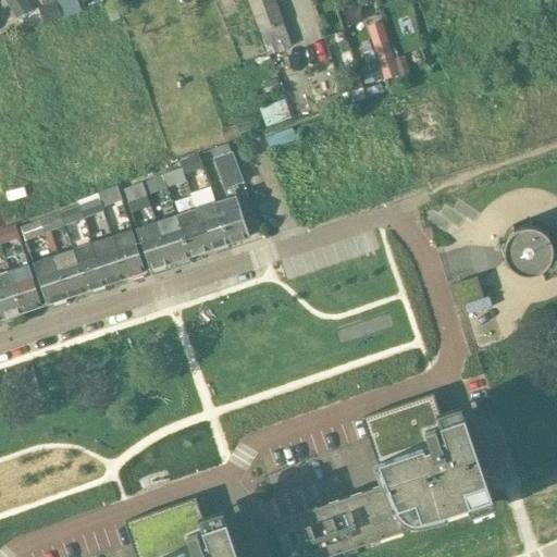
[(3,0),(15,20),(33,10),(26,0),(3,0)]
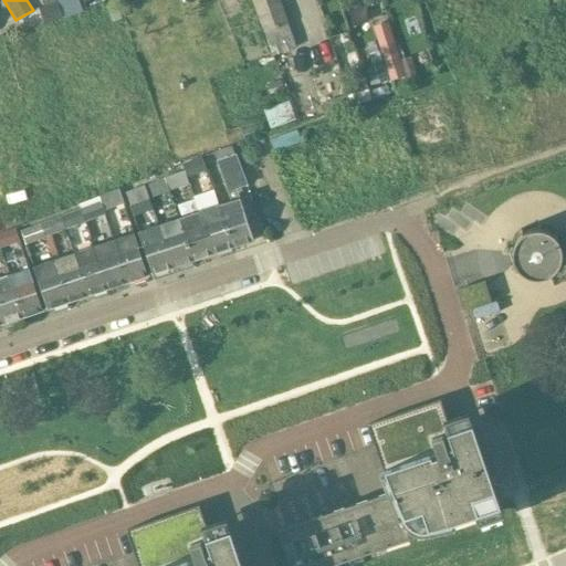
[(39,8),(43,23),(63,17),(56,0),(41,0),(43,7),(39,8)]
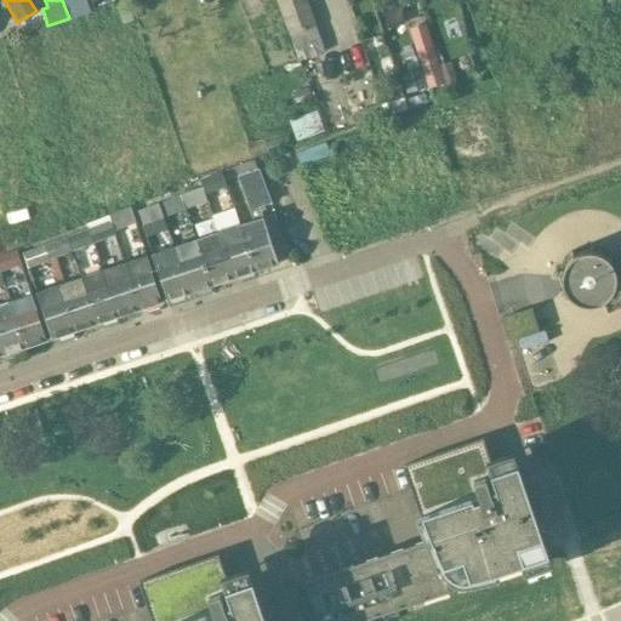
[(90,11),(86,0),(62,0),(69,18),(90,11)]
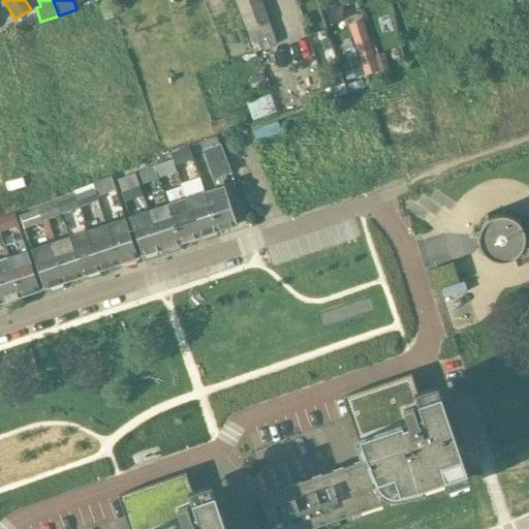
[(234,0),(253,52),(276,43),(260,0),(234,0)]
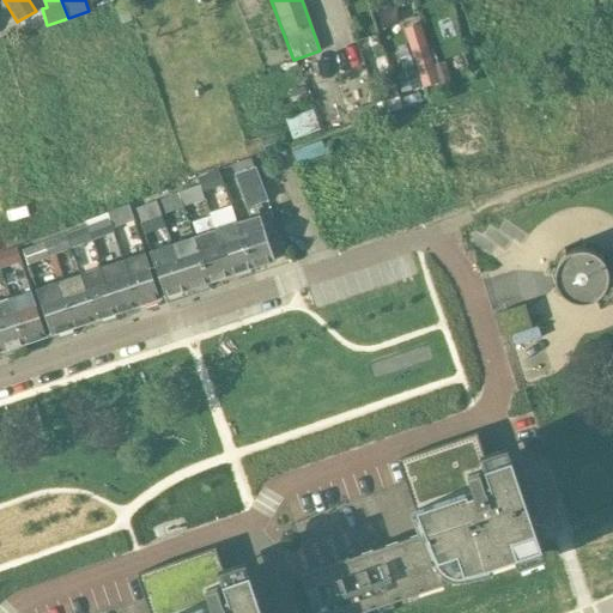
[(394,73),(401,92),(422,85),(416,66),(394,73)]
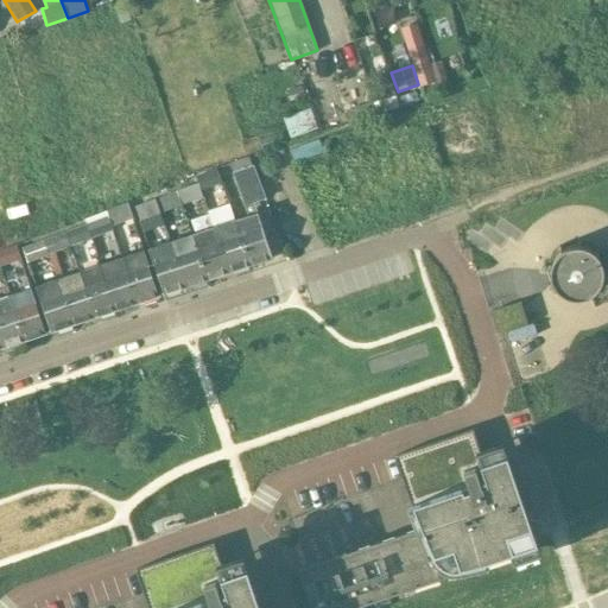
[(302,88),(286,95),(291,103),(306,96),(302,88)]
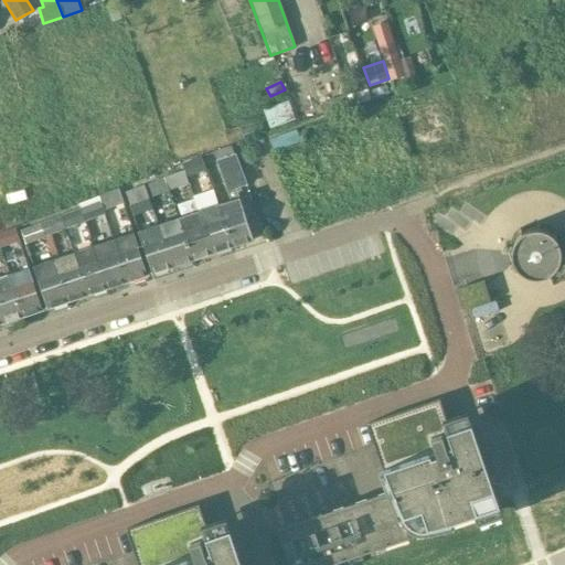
[(351,104),(369,99),(366,91),(349,96),(351,104)]
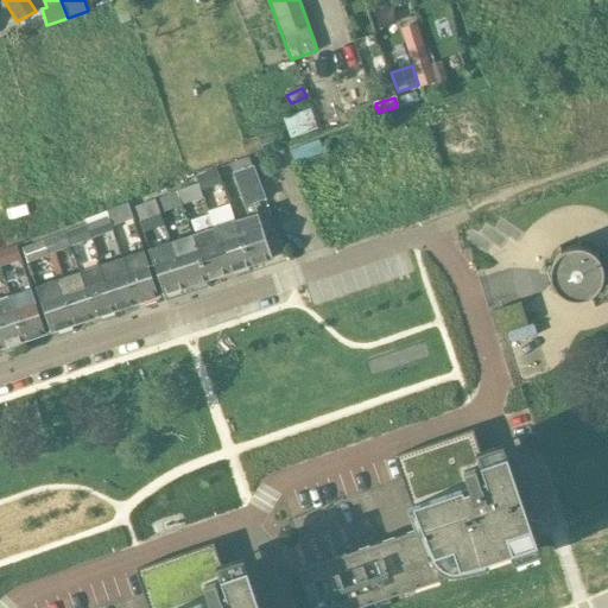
[(377,113),(373,103),(346,112),(349,121),(377,113)]
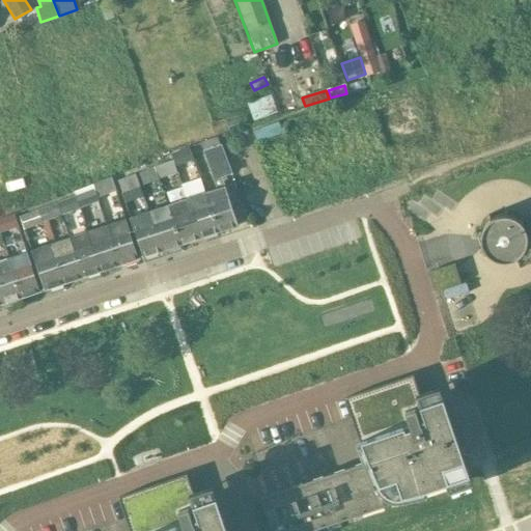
[(271,95),(247,104),(253,120),(277,112),(271,95)]
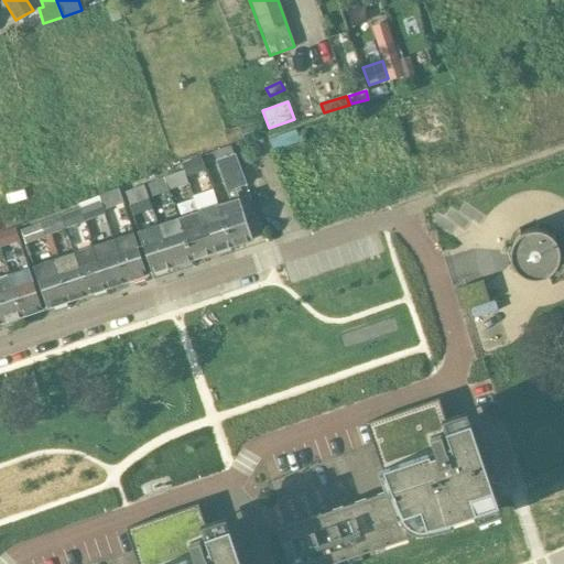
[(235,155),(216,162),(228,191),(246,184),(235,155)]
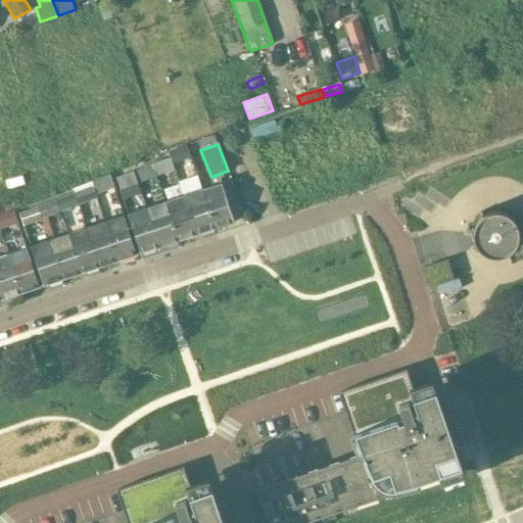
[(137,170),(141,182),(157,177),(152,163),(137,170)]
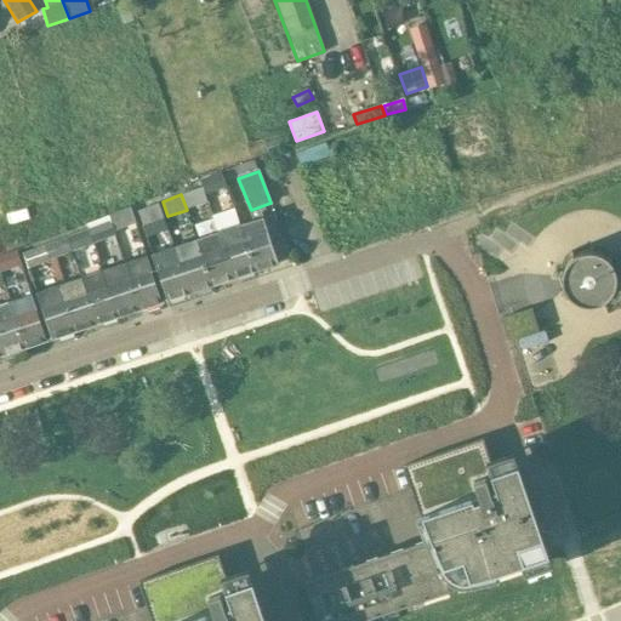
[(137,211),(143,226),(164,218),(159,203),(137,211)]
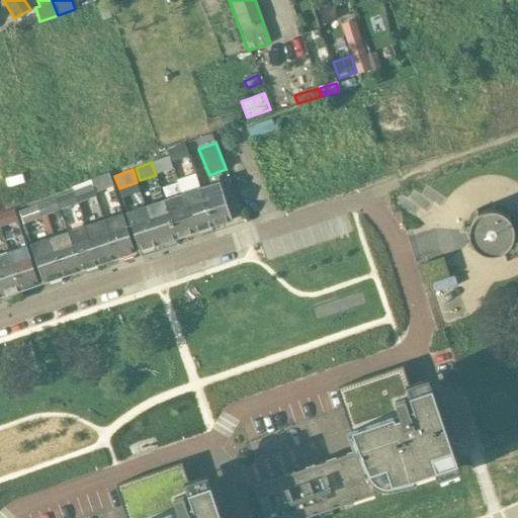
[(95,179),(91,180),(93,185),(95,192),(99,191),(111,186),(114,185),(109,173),(109,174),(95,179)]
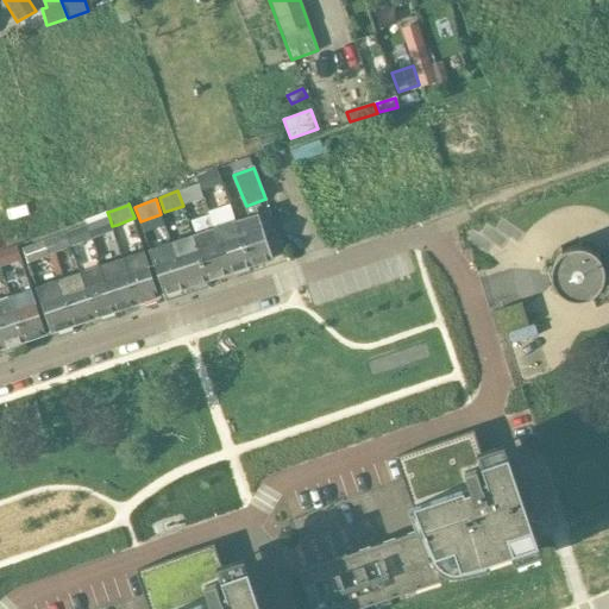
[(88,217),(90,223),(86,224),(92,239),(114,231),(112,226),(110,218),(107,212),(106,211),(88,217)]
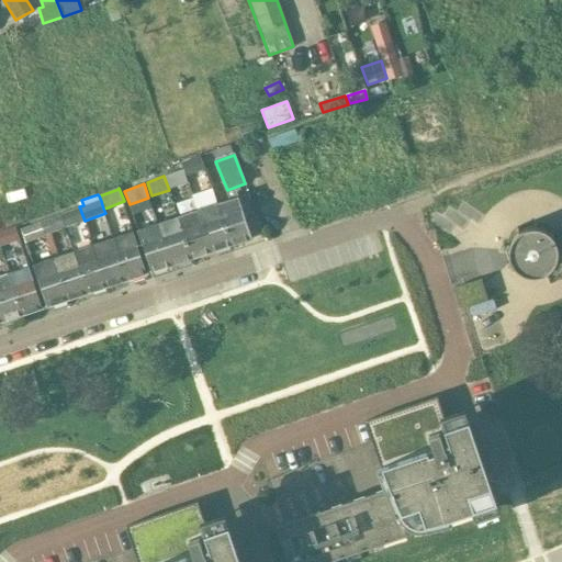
[(250,238),(237,198),(217,204),(232,245),(250,238)]
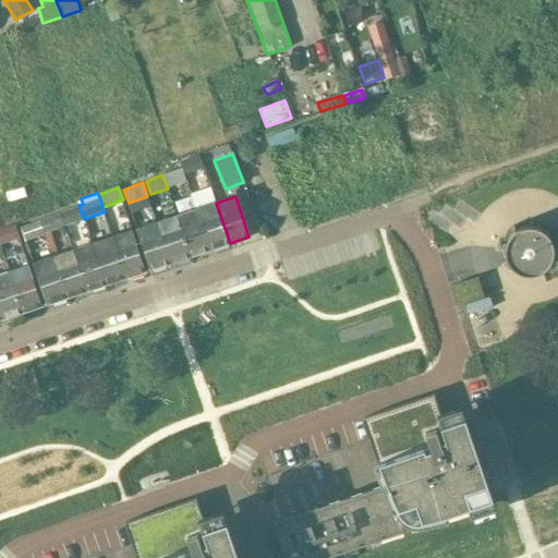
[(230,243),(216,203),(195,209),(210,250),(230,243)]
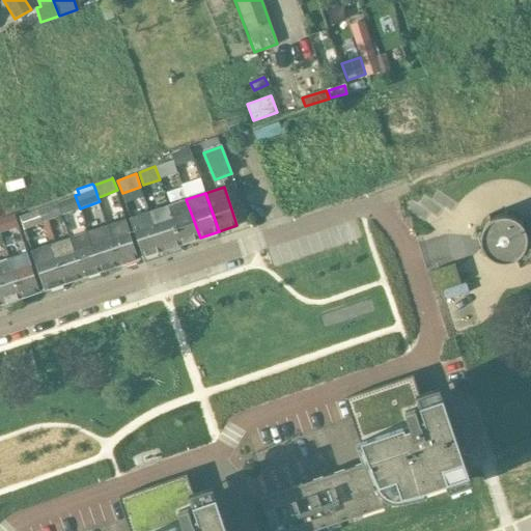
[(80,208),(75,195),(56,202),(60,216),(80,208)]
